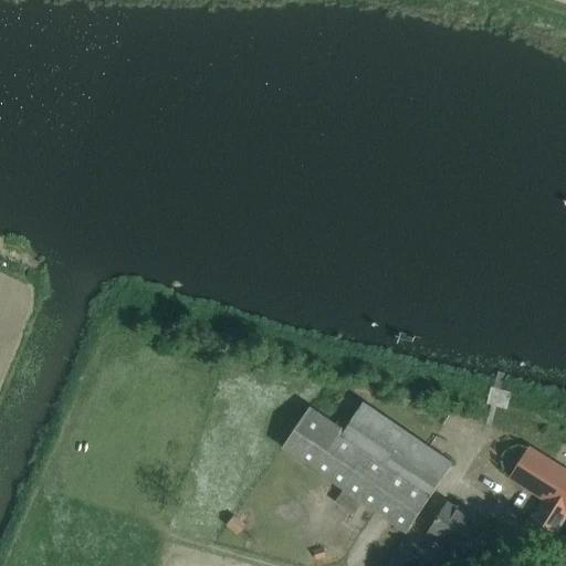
[(453,462),(374,408),(364,401),(344,429),(310,406),(282,447),(407,532),(453,462)]
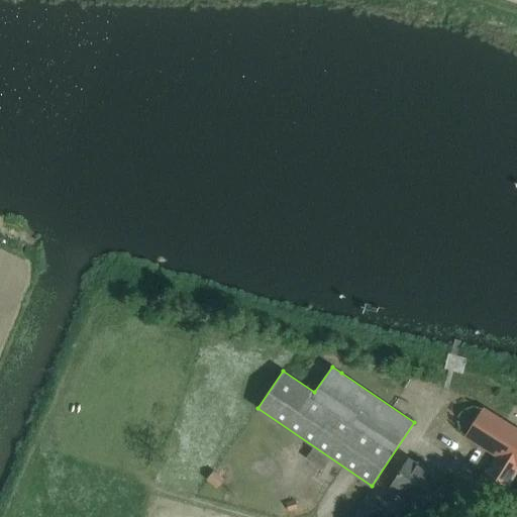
[(516,425),(486,406),(467,436),(497,455),(487,473),(511,488),(516,478),(516,425)]
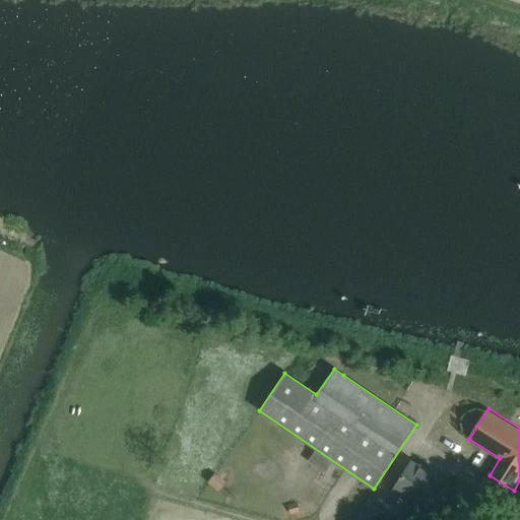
[(262,454),(261,465),(277,466),(278,455),(262,454)]
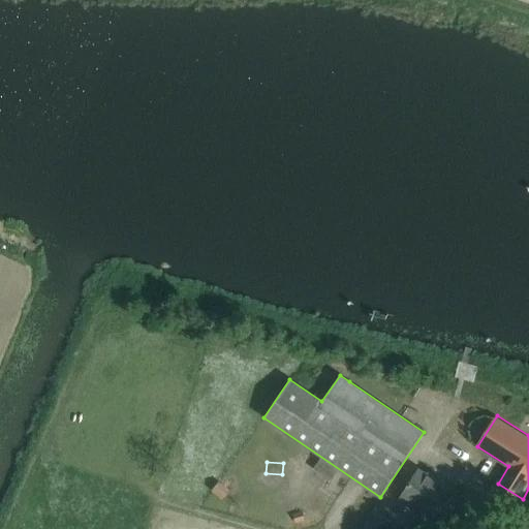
[(400,498),(438,523),(459,491),(429,471),(427,474),(418,470),(400,498)]
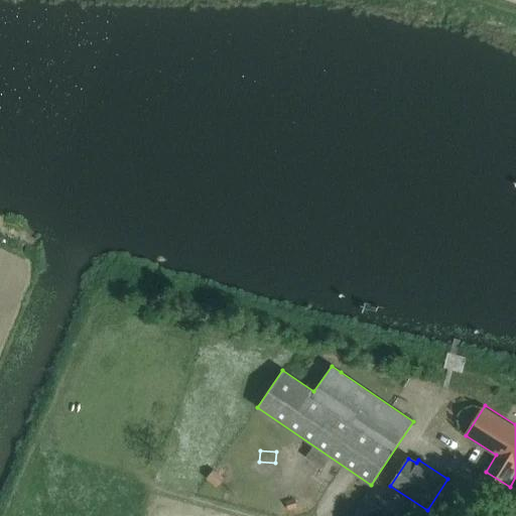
[(338,498),(348,474),(335,468),(325,493),(338,498)]
